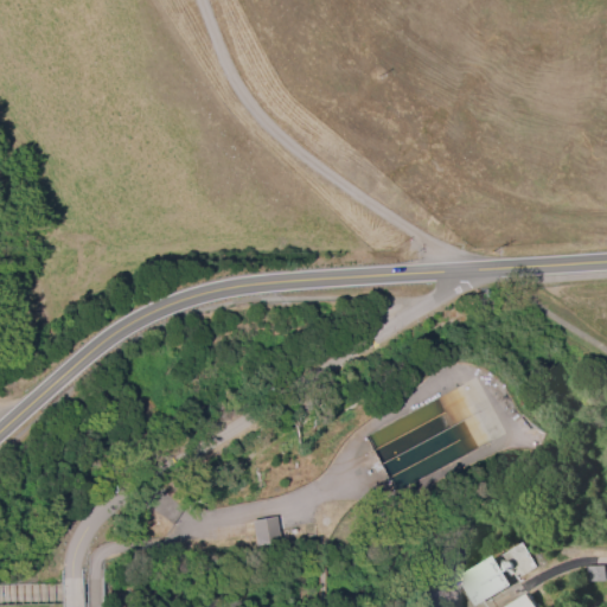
[(365,428),(390,487),(490,446),(465,387),(365,428)]
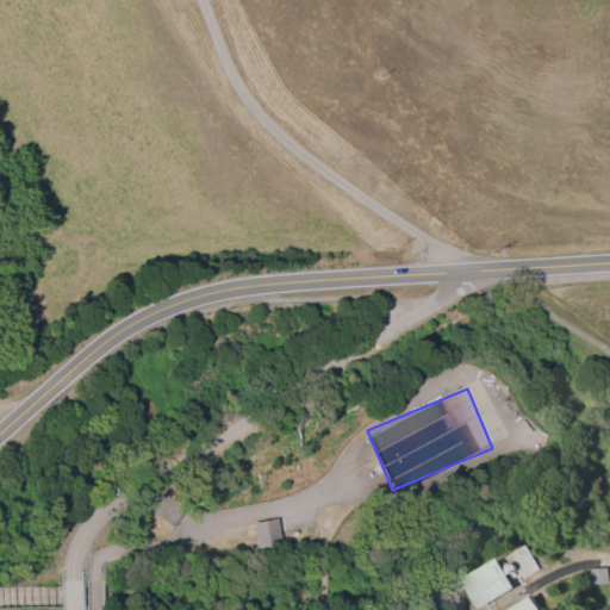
[(250,521),(254,546),(278,542),(275,518),(250,521)]
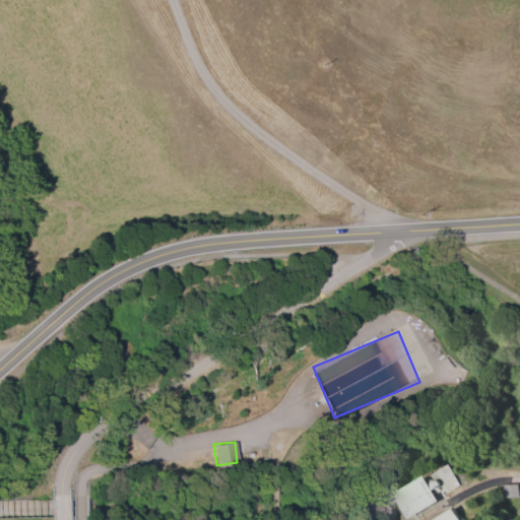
[(436,501),(421,476),(384,498),(391,509),(397,506),(405,518),(436,501)]
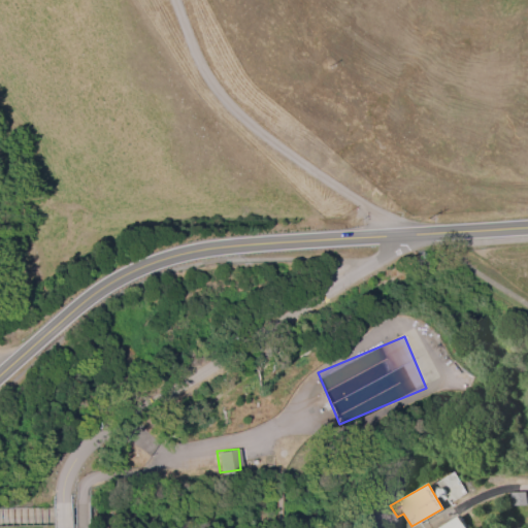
[(523,491),(507,492),(507,505),(524,504),(523,491)]
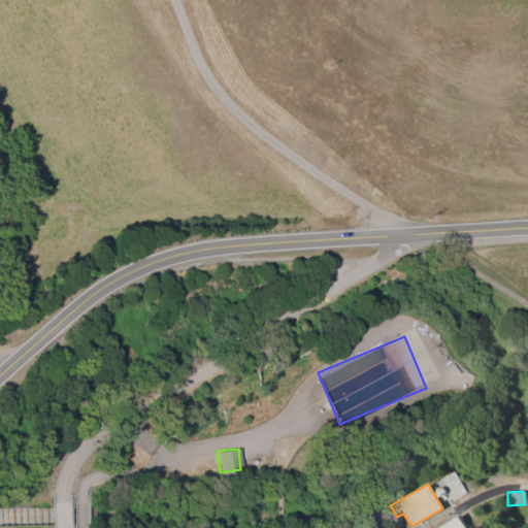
[(464,527),(458,517),(436,527),(464,527)]
